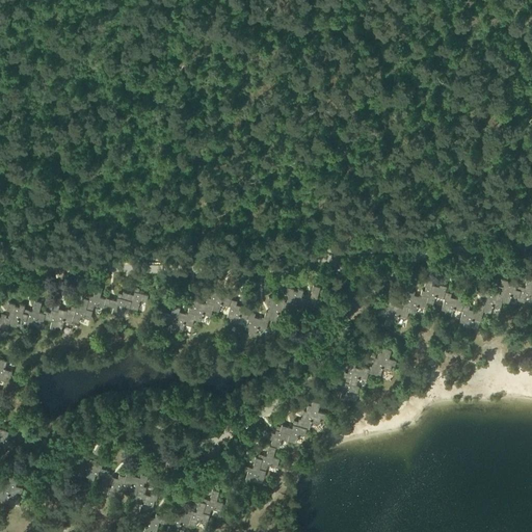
[(379,307),(377,315),(386,317),(384,323),(391,324),(391,322),(396,324),(398,317),(406,319),(408,312),(415,314),(417,307),(424,309),(426,301),(432,303),(434,295),(444,298),(441,310),(445,311),(444,314),(451,316),(453,308),(462,311),(459,321),(463,323),(462,326),(470,328),(472,321),(479,322),(482,311),(490,313),(493,304),(500,307),(502,300),(508,302),(510,295),(517,296),(516,299),(524,301),(526,296),(531,297),(531,288),(531,284),(531,277),(527,276),(524,287),(515,285),(516,282),(510,280),(509,285),(504,283),(505,280),(500,277),(499,285),(502,286),(500,293),(498,292),(498,291),(494,290),(493,292),(488,291),(488,290),(482,288),(480,295),(484,296),(482,302),(479,302),(478,309),(476,309),(475,311),(468,309),(469,304),(462,303),(464,297),(457,296),(457,298),(450,296),(451,292),(444,291),(446,286),(439,284),(439,286),(431,284),(432,280),(425,278),(424,285),(425,286),(424,289),(421,288),(420,294),(421,294),(420,296),(413,294),(414,290),(407,289),(405,295),(407,296),(406,300),(403,299),(401,307),(393,303),(392,307),(386,304),(384,308),(379,307)]
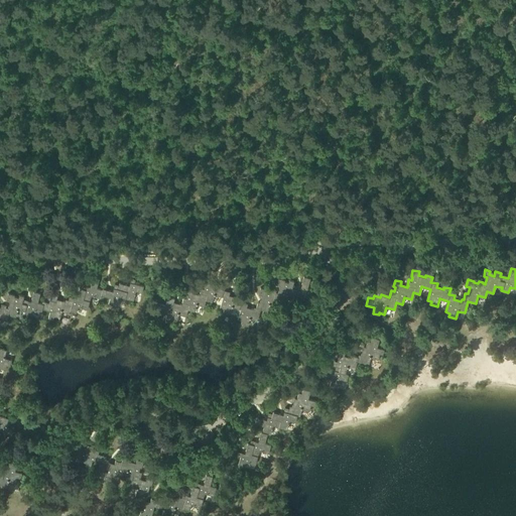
[(0,318),(7,321),(9,314),(15,316),(17,308),(25,310),(24,313),(30,315),(31,309),(41,312),(42,309),(49,310),(47,318),(52,319),(53,316),(59,318),(61,311),(70,313),(70,310),(76,312),(78,306),(87,308),(91,295),(101,298),(101,295),(109,297),(108,303),(117,305),(119,296),(133,299),(135,290),(142,292),(143,285),(134,283),(135,279),(131,277),(129,285),(119,282),(118,284),(114,283),(113,290),(102,288),(102,289),(96,287),(99,278),(92,276),(90,286),(82,284),(81,288),(79,288),(77,297),(69,295),(68,299),(65,298),(65,301),(55,298),(55,300),(49,299),(48,302),(44,301),(43,303),(37,302),(39,292),(33,290),(31,300),(23,298),(23,296),(18,294),(18,297),(14,296),(14,294),(8,292),(6,299),(9,300),(8,306),(5,306),(5,305),(1,304),(0,306),(0,318)]
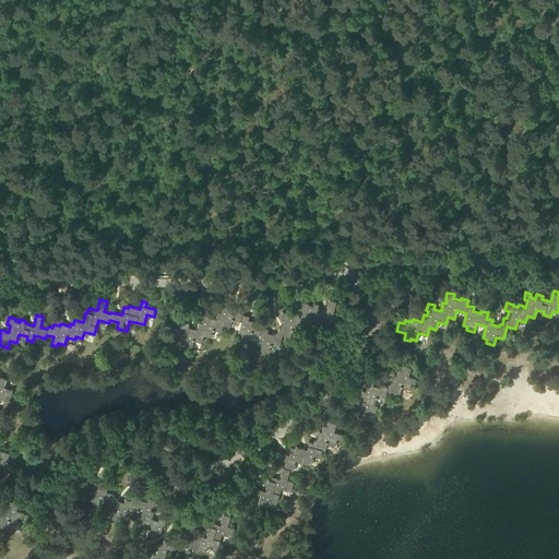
[(174,330),(171,337),(180,340),(178,347),(183,349),(185,346),(191,348),(193,340),(201,342),(203,334),(210,336),(213,328),(221,330),(223,324),(229,326),(232,319),(241,321),(238,333),(245,334),(242,340),(248,341),(250,332),(260,334),(257,346),(260,347),(260,349),(268,352),(270,344),(281,347),(282,343),(280,342),(282,334),(289,336),(292,329),(300,331),(301,324),(309,325),(311,318),(319,320),(318,323),(325,325),(326,319),(337,322),(340,312),(333,311),(335,300),(329,299),(325,309),(317,307),(318,304),(312,302),(311,305),(308,304),(308,302),(300,300),(299,307),(302,308),(300,316),(298,314),(298,313),(293,312),(293,316),(287,314),(288,312),(282,311),(280,318),(283,319),(282,326),(278,325),(277,333),(274,332),(274,334),(266,332),(268,329),(261,326),(262,320),(256,319),(254,321),(247,319),(248,314),(241,313),(244,307),(236,306),(236,308),(228,306),(229,302),(222,300),(221,308),(222,308),(222,312),(217,311),(216,317),(217,317),(216,319),(209,317),(210,313),(203,311),(201,318),(203,318),(202,322),(199,322),(197,329),(187,326),(187,330),(180,328),(179,331),(174,330)]
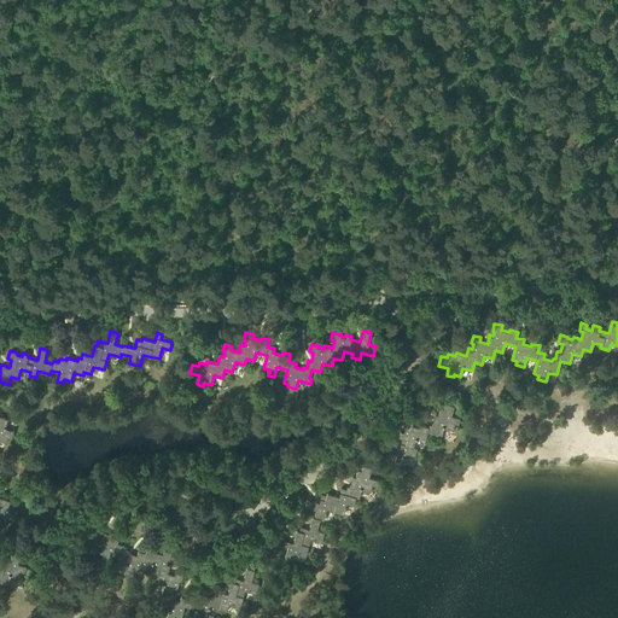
[(388,443),(385,452),(396,455),(394,462),(404,465),(407,453),(415,455),(417,448),(413,447),(415,439),(425,441),(427,432),(436,433),(442,435),(443,427),(453,429),(454,423),(458,424),(459,417),(452,415),(454,404),(444,403),(443,408),(439,407),(437,415),(433,414),(432,424),(429,424),(427,426),(420,424),(420,426),(412,425),(413,420),(403,418),(402,425),(404,426),(403,431),(400,431),(397,437),(402,437),(400,447),(388,443)]
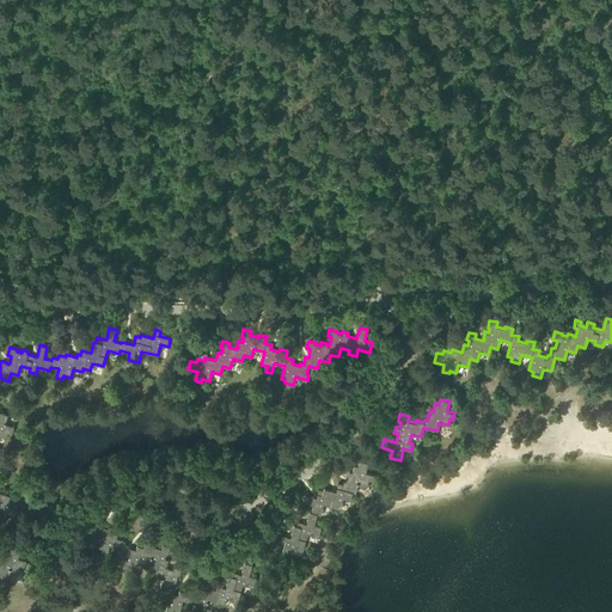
[(0,516),(0,518),(0,519),(6,521),(7,514),(13,515),(16,508),(7,506),(10,496),(0,493),(0,436),(6,439),(7,433),(11,434),(13,427),(5,424),(7,415),(0,412),(0,516)]
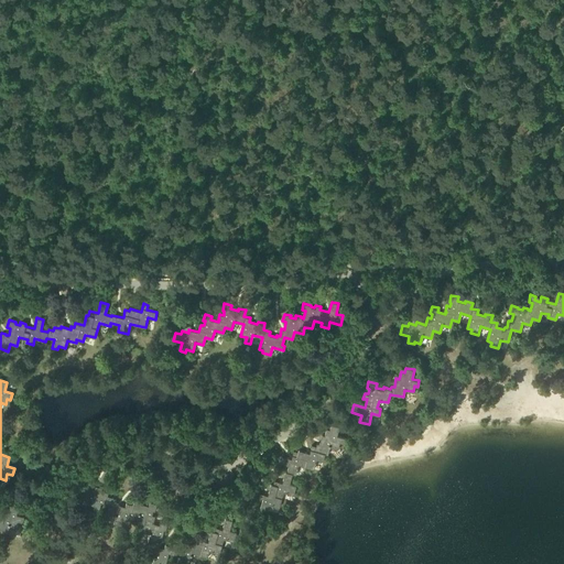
[(259,491),(258,497),(262,498),(259,508),(267,510),(268,503),(279,507),(283,491),(292,495),(294,485),(289,484),(292,474),(295,475),(299,465),(313,469),(316,458),(323,461),(324,454),(327,455),(329,446),(340,449),(344,437),(336,436),(337,433),(338,433),(339,426),(331,424),(329,430),(326,429),(324,435),(321,434),(318,444),(316,443),(315,446),(311,445),(308,453),(297,449),(297,452),(293,451),(291,458),(280,455),(278,463),(288,466),(286,472),(284,472),(281,483),(273,480),(272,485),(270,484),(268,494),(259,491)]
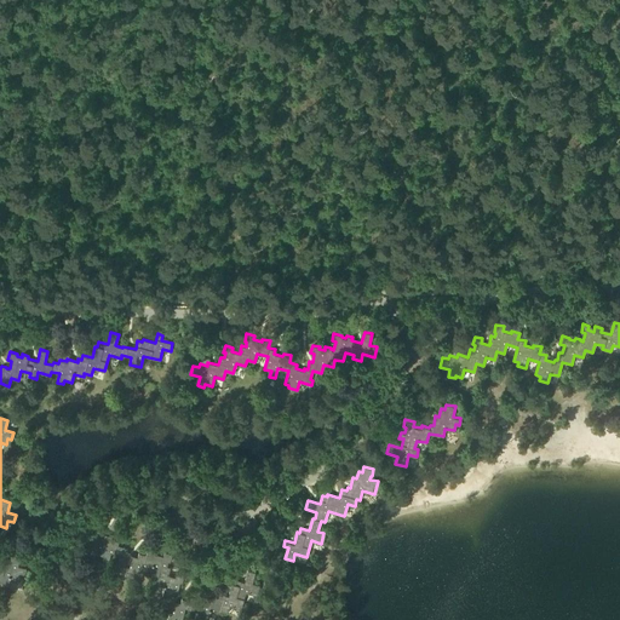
[(93,528),(90,543),(98,545),(96,554),(103,556),(102,560),(108,562),(110,554),(120,556),(118,563),(127,566),(125,574),(138,578),(142,563),(153,566),(150,574),(158,575),(155,584),(165,586),(162,595),(164,596),(161,609),(170,612),(167,619),(176,619),(177,618),(182,619),(185,608),(196,612),(194,619),(199,619),(200,618),(207,619),(210,610),(218,613),(219,610),(228,613),(230,606),(241,608),(246,591),(257,595),(259,585),(252,583),(254,572),(247,569),(244,581),(234,579),(233,584),(231,584),(228,595),(219,592),(218,597),(214,596),(214,600),(202,596),(201,602),(189,598),(189,600),(182,598),(179,603),(172,601),(173,597),(171,597),(171,593),(176,595),(179,581),(182,583),(184,574),(176,573),(174,577),(167,574),(167,572),(168,572),(170,566),(166,564),(167,561),(170,562),(172,552),(164,551),(162,555),(155,552),(155,550),(148,547),(145,555),(138,552),(137,557),(128,555),(130,551),(124,550),(125,546),(118,545),(119,541),(112,539),(112,537),(102,534),(102,530),(93,528)]
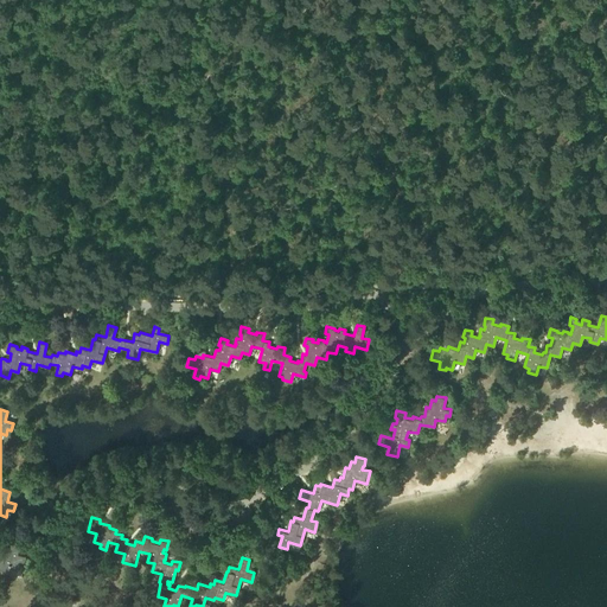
[(0,570),(7,573),(10,566),(19,568),(20,562),(24,562),(25,556),(18,555),(20,544),(11,542),(8,550),(7,550),(6,554),(0,553),(0,554),(0,570)]
